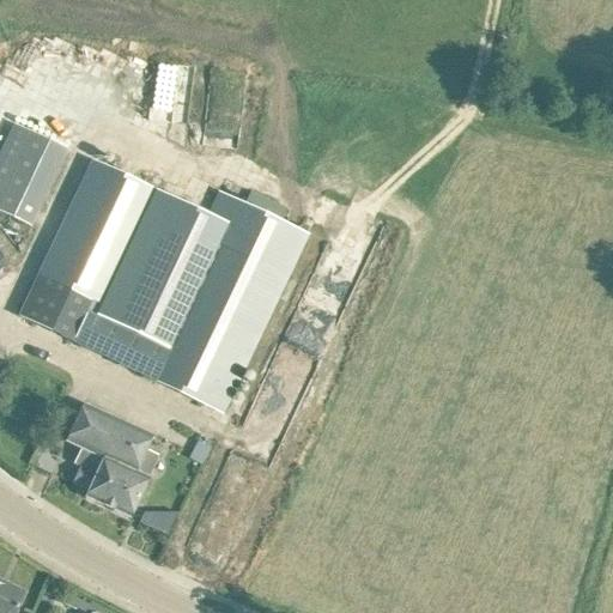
[(157,82),(178,82),(177,64),(157,65),(157,82)]
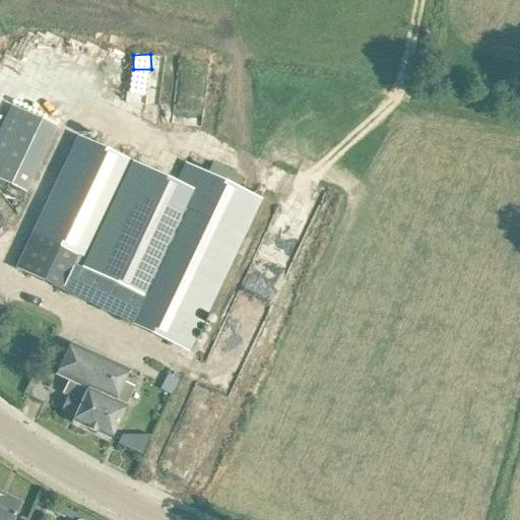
[(0,180),(26,192),(57,126),(10,105),(0,125),(0,180)]
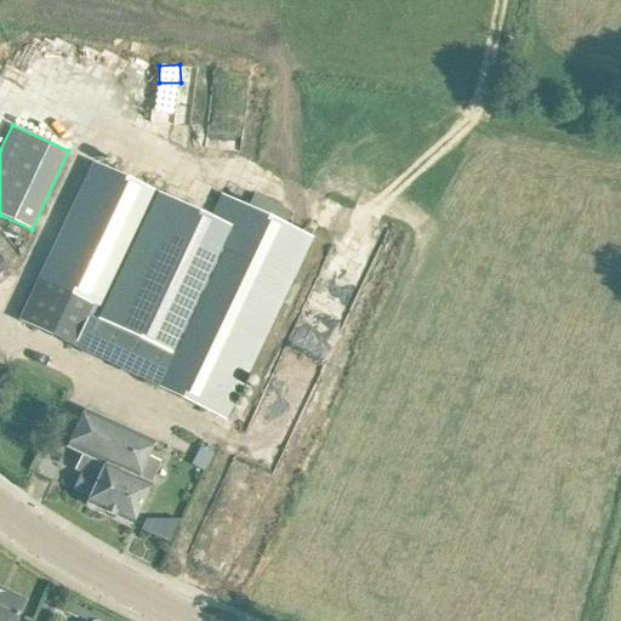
[(211,216),(95,161),(20,322),(226,419),(292,279),(313,238),(222,194),(211,216)]
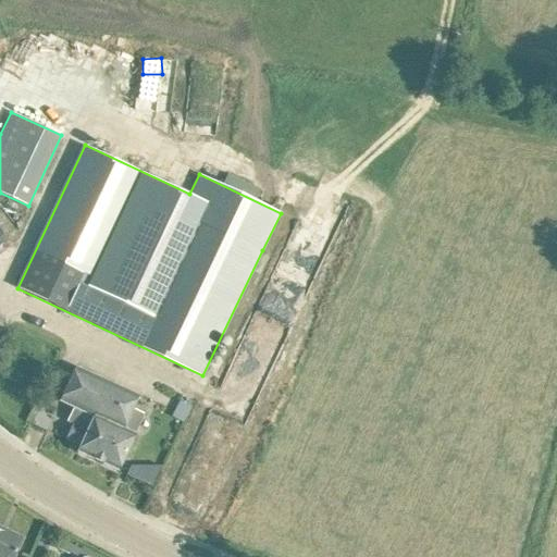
[(78,453),(119,471),(145,413),(134,408),(139,397),(75,368),(60,401),(74,408),(67,421),(73,423),(65,440),(81,447),(78,453)]
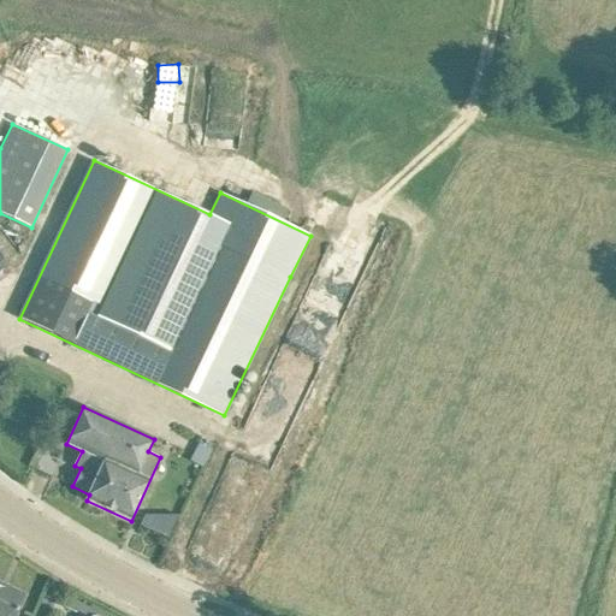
[(0,615),(15,615),(24,596),(0,585),(0,615)]
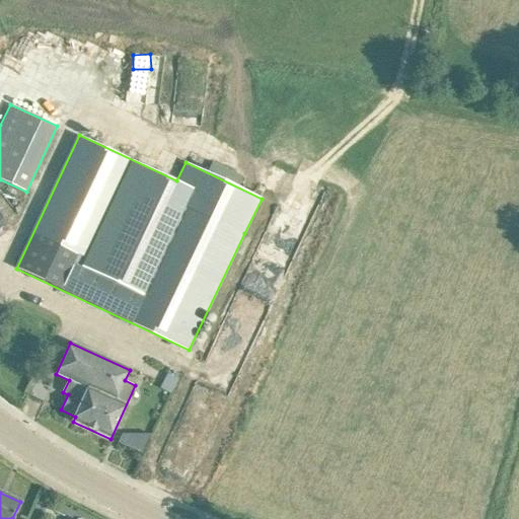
[(72,518),(47,507),(47,508),(69,518),(72,518)]
